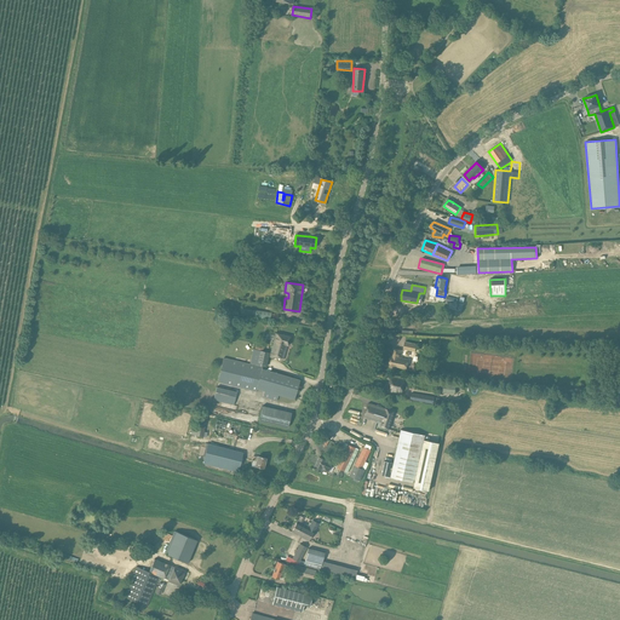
[(239,309),(239,315),(252,317),(270,320),(270,321),(277,322),(279,314),(271,314),(271,313),(253,310),(239,309)]
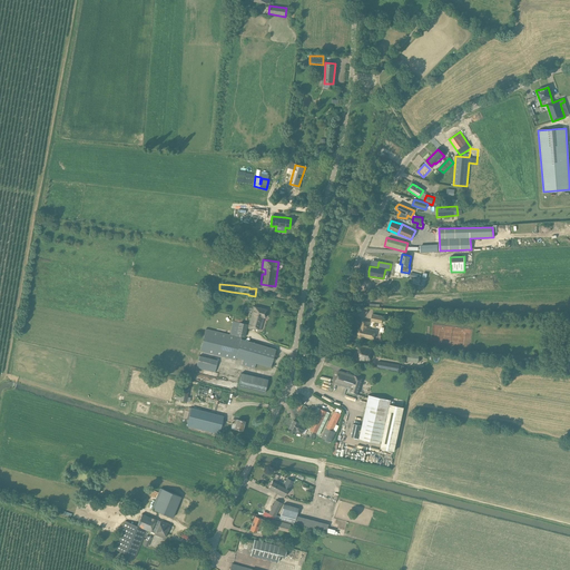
[(267,310),(253,306),(248,328),(253,330),(253,327),(261,330),(264,317),(265,317),(267,310)]
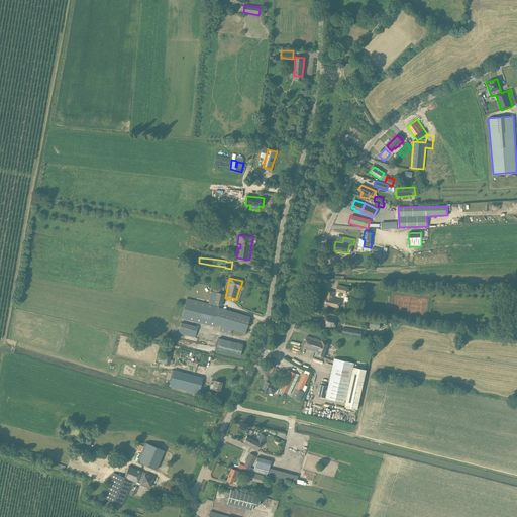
[(217,290),(212,288),(209,302),(222,305),(224,294),(217,293),(217,290)]
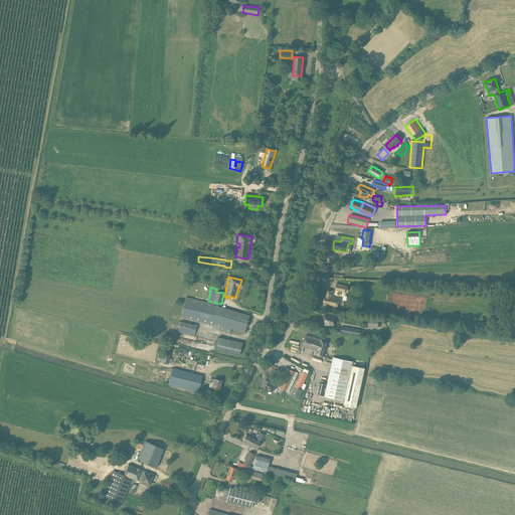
[(333,291),(327,290),(326,296),(325,296),(323,304),(337,307),(339,299),(331,297),(333,291)]
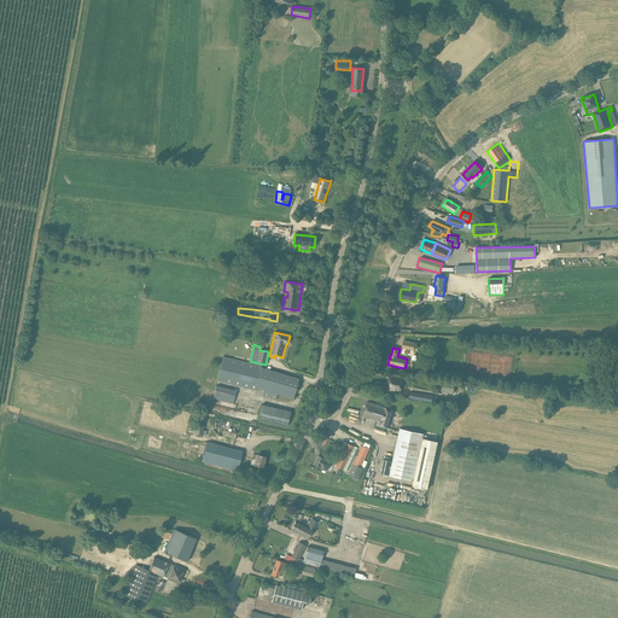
[(261,366),(222,357),(217,382),(256,391),(257,388),(264,390),(262,396),(275,400),(278,394),(293,398),(298,379),(261,368),(261,366)]
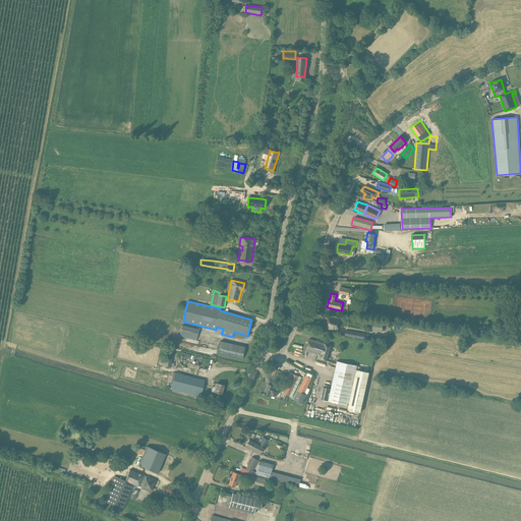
[(340,320),(328,317),(326,328),(338,331),(340,320)]
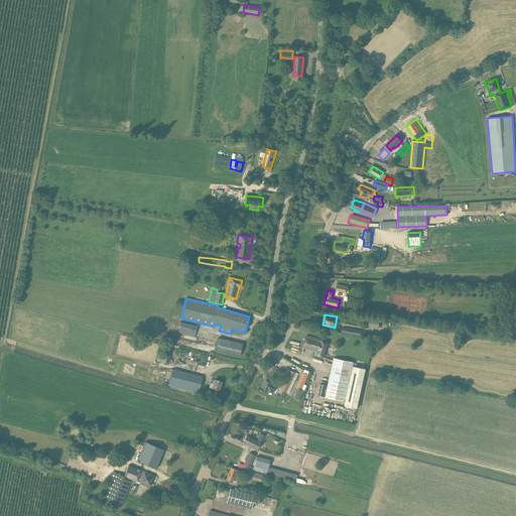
[(378,319),(369,318),(368,327),(377,329),(378,319)]
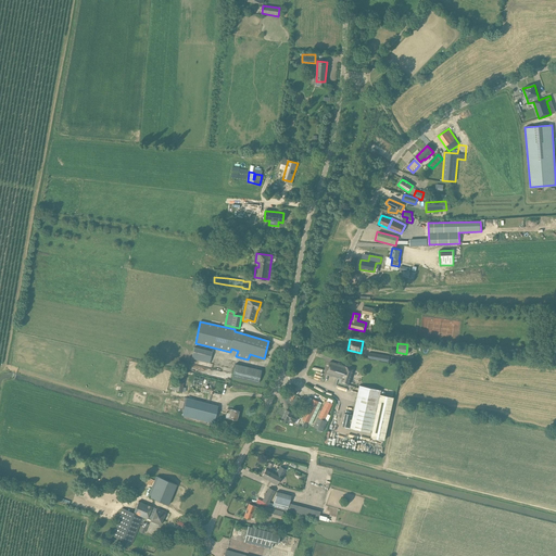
[(212,351),(194,346),(191,359),(210,363),(212,351)]
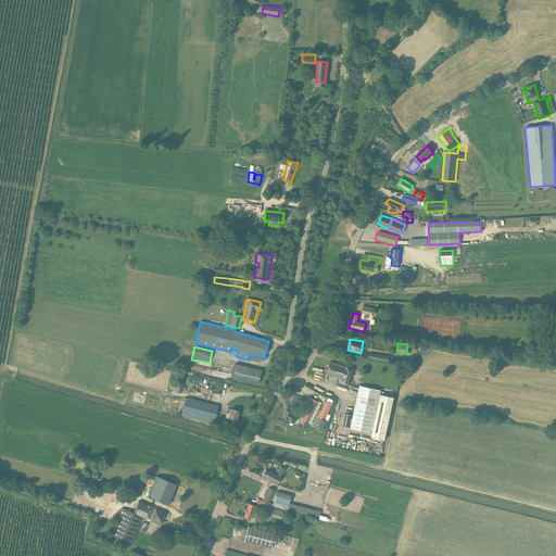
[(395,357),(369,353),(368,358),(389,363),(389,359),(395,361),(395,357)]
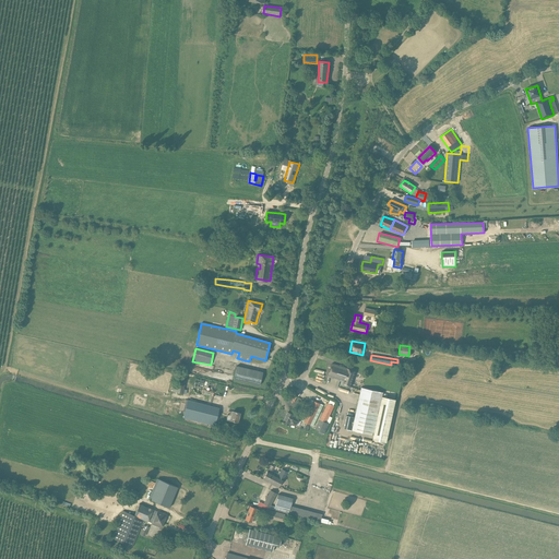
[(356,371),(332,364),(328,377),(345,381),(344,384),(348,387),(351,387),(356,371)]
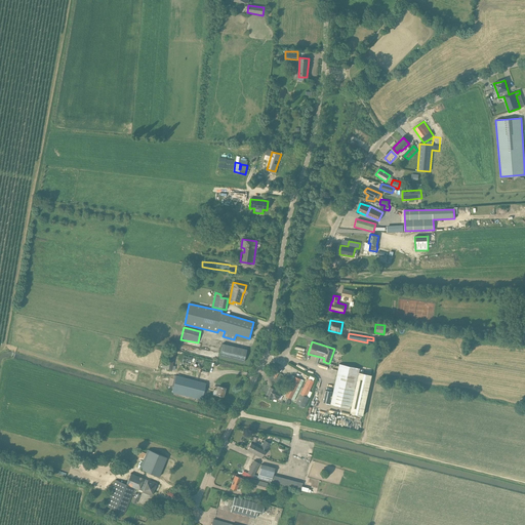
[(243,361),(246,349),(220,342),(217,355),(243,361)]
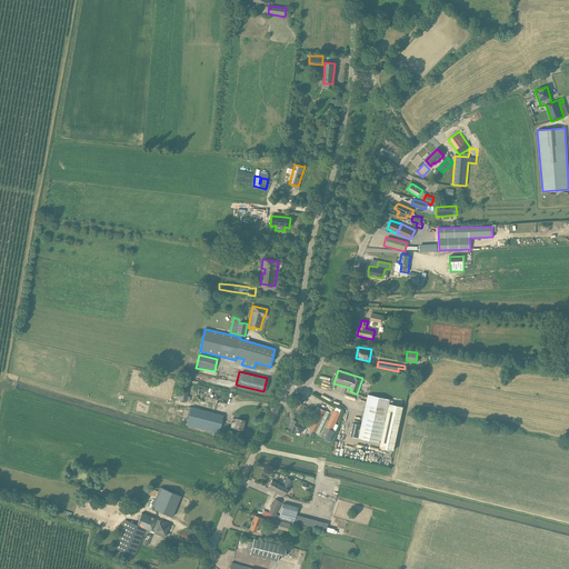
[(189,383),(180,381),(177,399),(186,401),(189,383)]
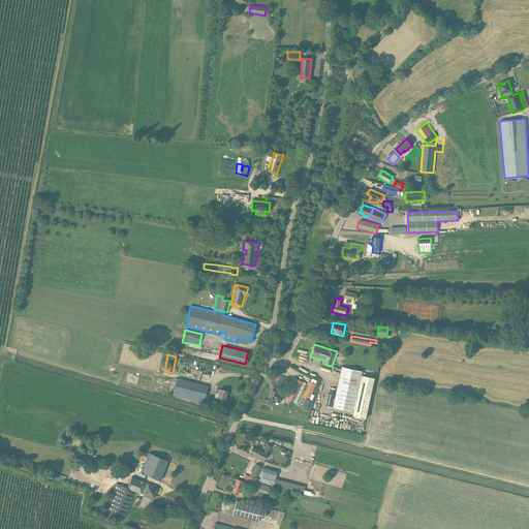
[(363,371),(342,367),(336,395),(328,393),(325,405),(333,407),(354,411),(353,416),(366,418),(375,378),(362,375),(363,371)]
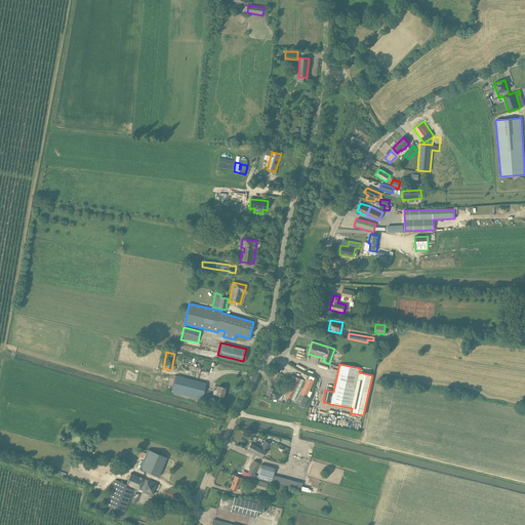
[(304,380),(292,375),(283,396),(294,401),(304,380)]
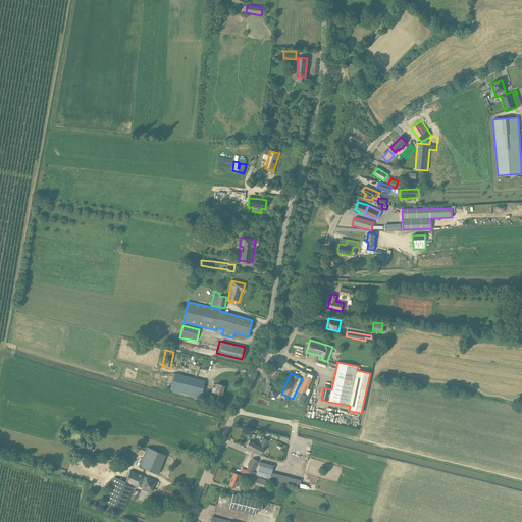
[(205,381),(175,374),(171,389),(201,398),(205,381)]
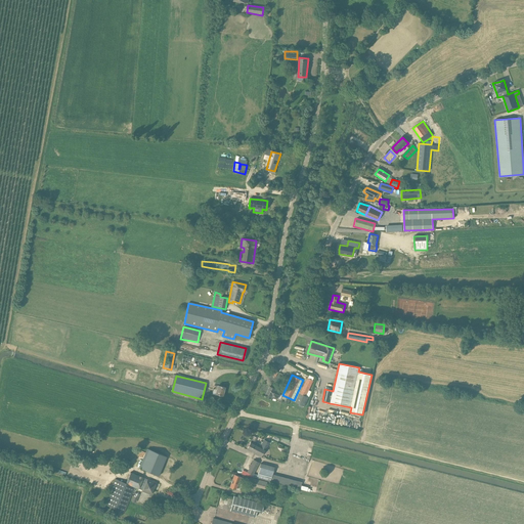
[(308,398),(306,397),(309,391),(313,381),(307,378),(300,394),(296,402),(304,406),(308,398)]
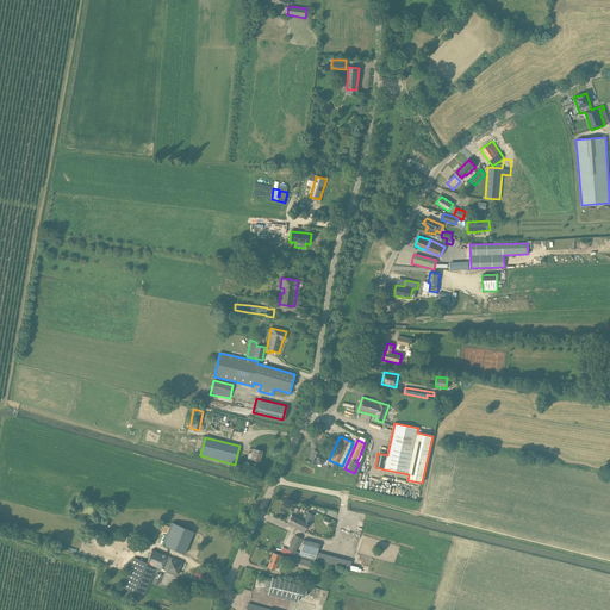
[(254,449),(249,448),(248,453),(253,454),(251,459),(260,461),(262,450),(254,449)]
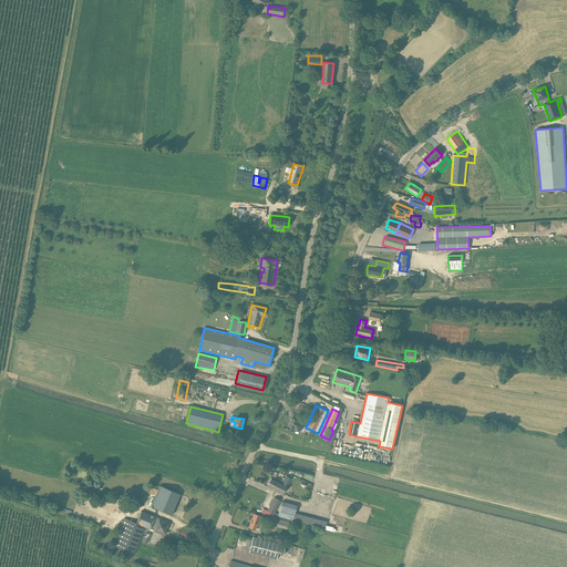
[(305,423),(292,418),(289,425),(300,431),(305,423)]
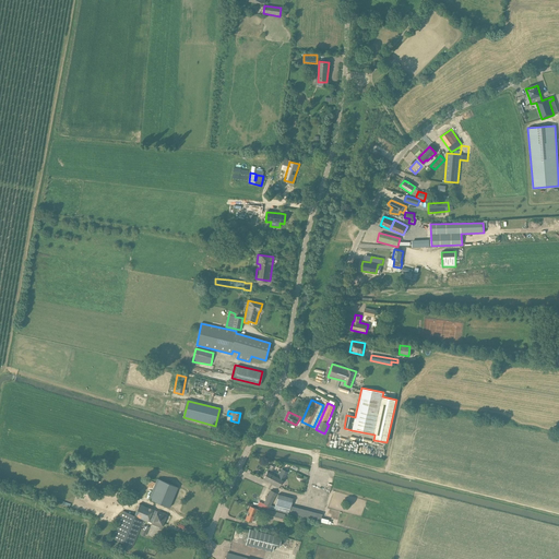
[(287,472),(282,468),(278,476),(268,471),(263,479),(278,487),(282,480),(283,480),(287,472)]
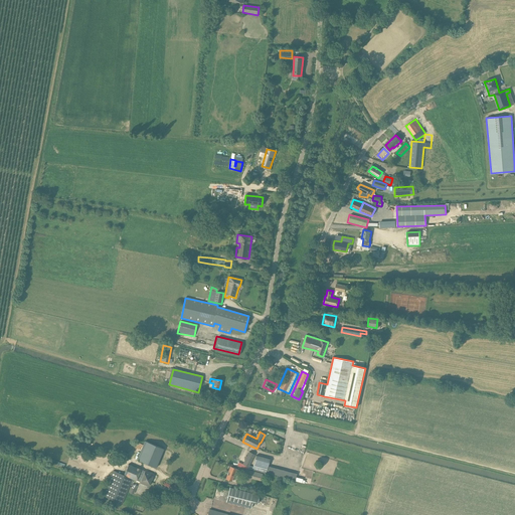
[(164,449),(145,441),(137,460),(156,468),(164,449)]
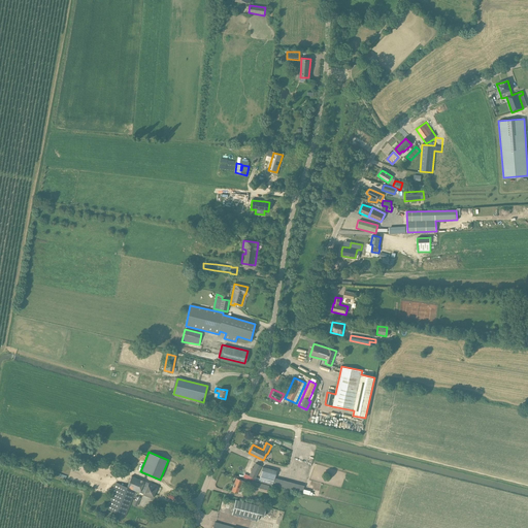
[(132,465),(126,462),(121,473),(125,476),(126,473),(127,474),(132,465)]
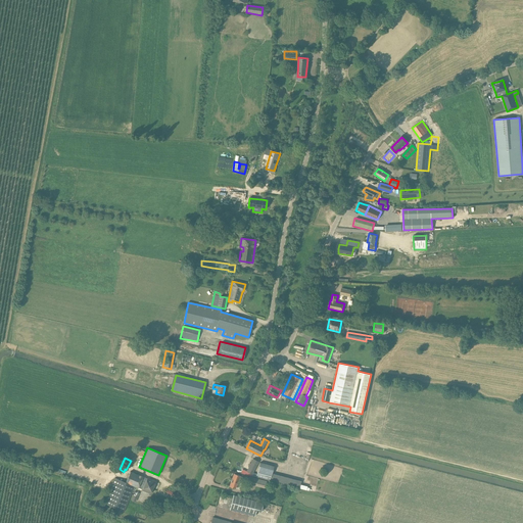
[(248,466),(244,473),(254,476),(308,490),(310,487),(307,487),(307,485),(300,484),(301,481),(272,474),(274,466),(260,463),(257,474),(252,473),(258,462),(253,459),(250,463),(249,463),(248,466)]
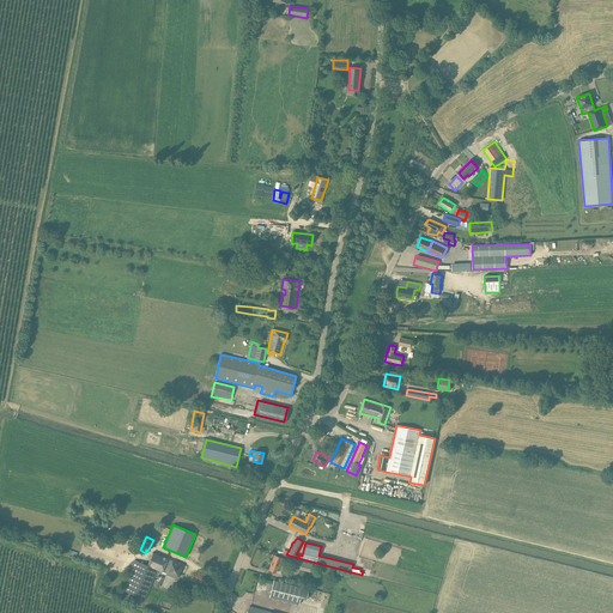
[(134,560),(122,590),(145,600),(157,570),(163,572),(168,574),(167,575),(177,580),(183,564),(173,560),(168,559),(153,552),(147,565),(134,560)]
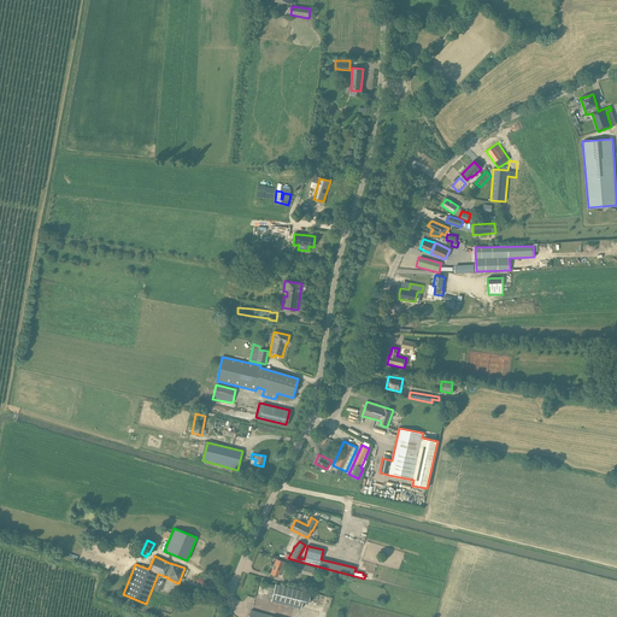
[(286,563),(276,558),(270,574),(278,577),(281,570),(283,571),(286,563)]
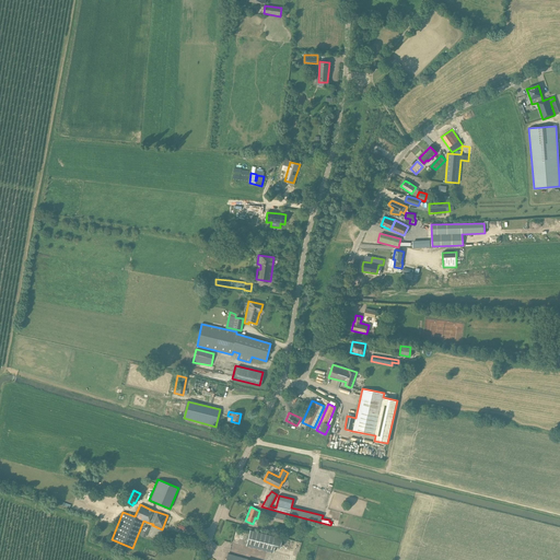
[(286,515),(267,510),(265,517),(283,522),(286,515)]
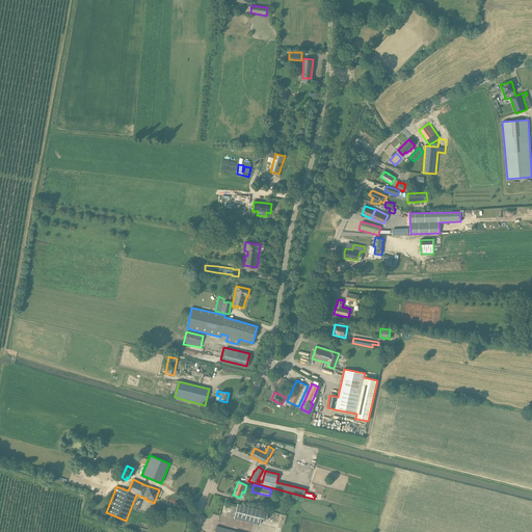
[(268,511),(238,504),(234,519),(260,525),(261,519),(266,520),(268,511)]
